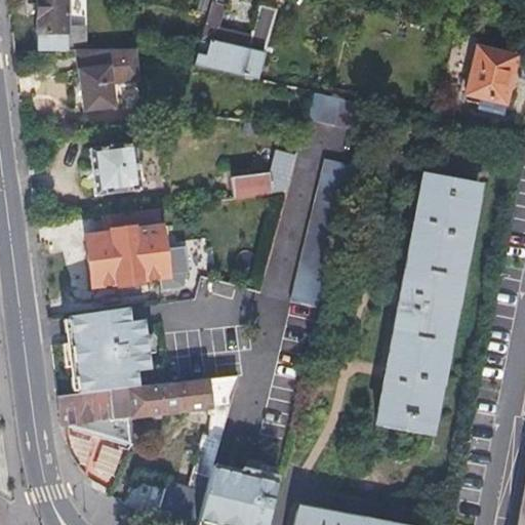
[(36,0),(37,51),(65,51),(65,39),(63,0),(36,0)]
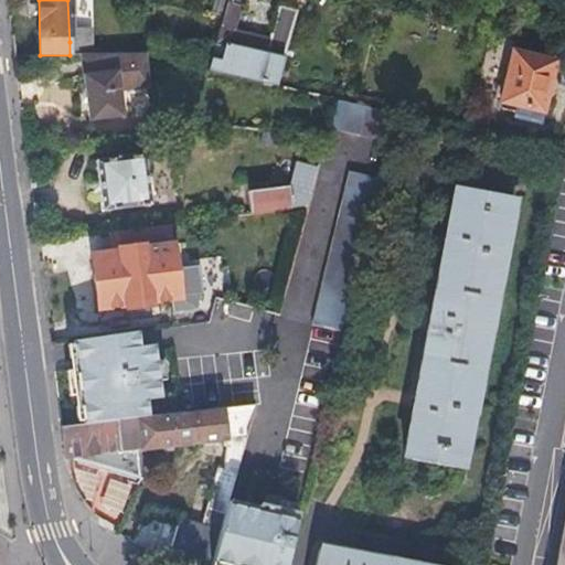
[(228,0),(211,72),(278,86),(300,11),(280,6),(269,40),(235,31),(243,0),(228,0)]
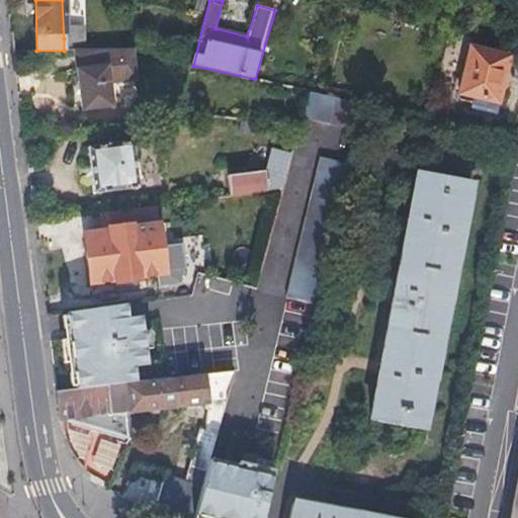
[(64,38),(64,51),(73,51),(82,51),(81,38),(64,38)]
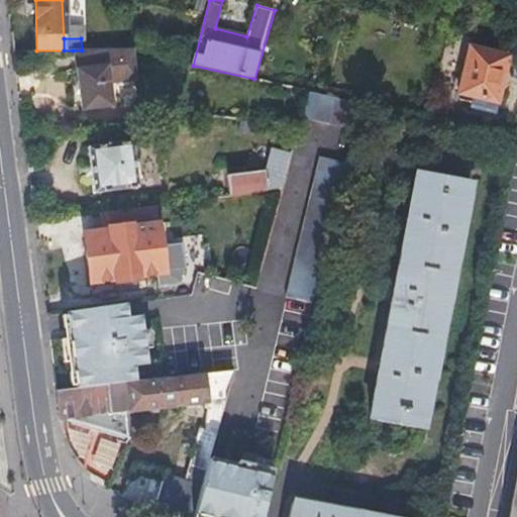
[(475,97),(498,102),(510,48),(471,40),(457,93),(475,97)]
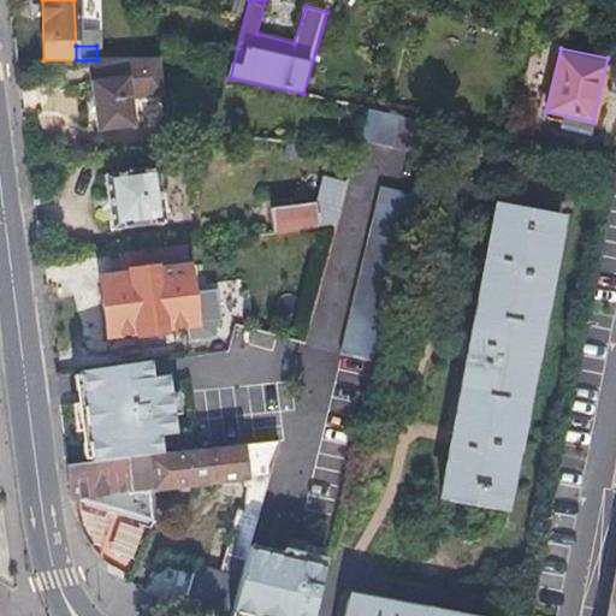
[(98,60),(87,60),(98,132),(132,128),(125,76),(157,75),(155,60),(98,60)]
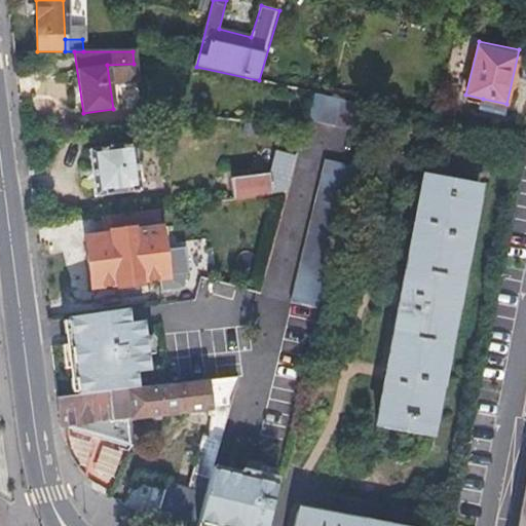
[(325,94),(314,91),(307,119),(361,130),(367,104),(325,94)]
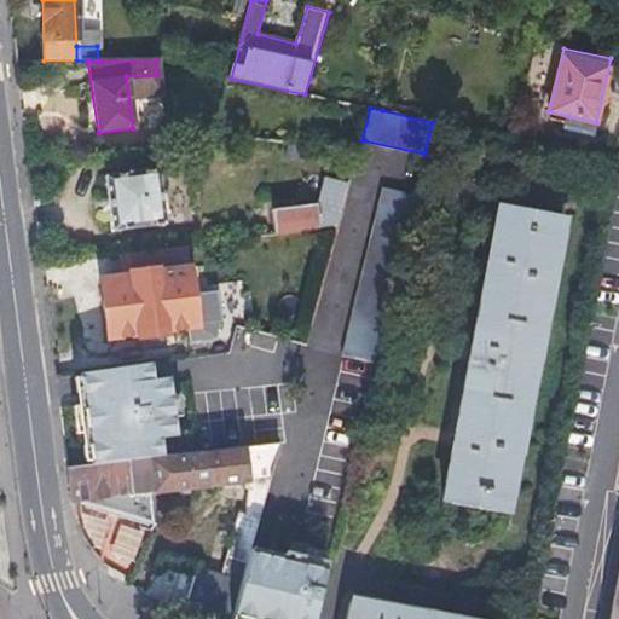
[(594,134),(596,122),(568,116),(566,127),(594,134)]
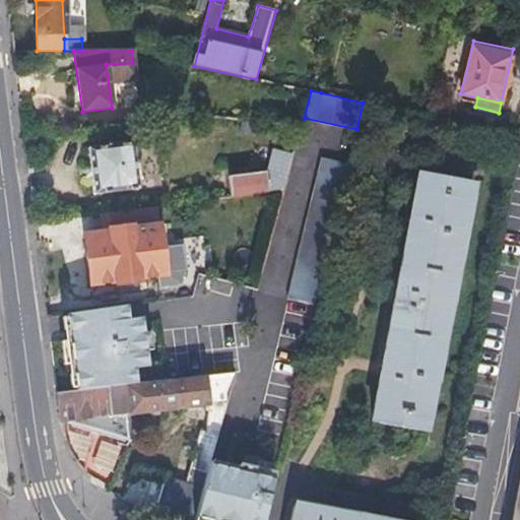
[(88,149),(93,196),(137,190),(131,144),(88,149)]
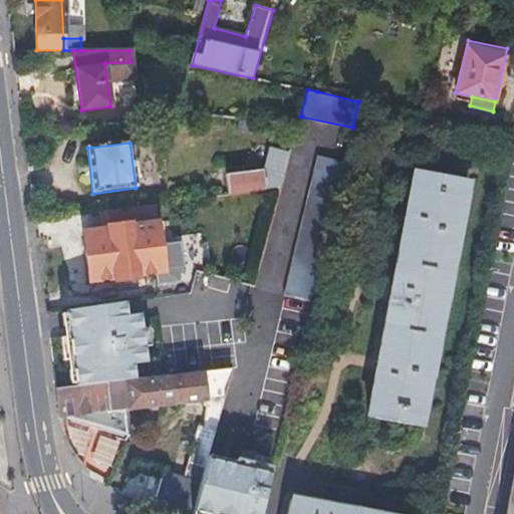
[(312,300),(344,161),(316,155),(284,293),(312,300)]
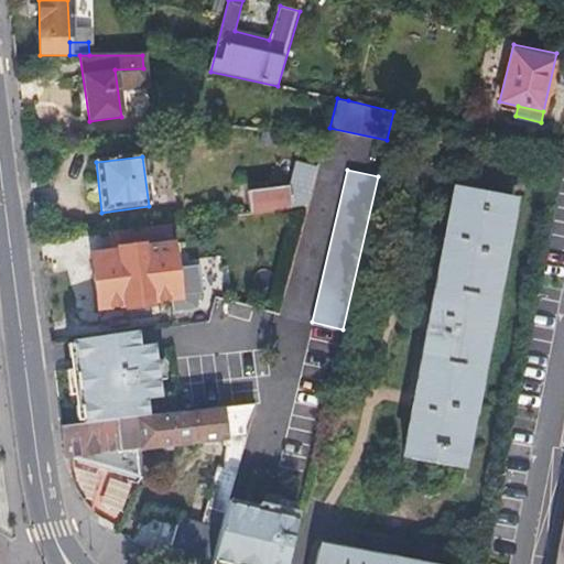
[(275,194),(279,209),(308,205),(313,187),(275,194)]
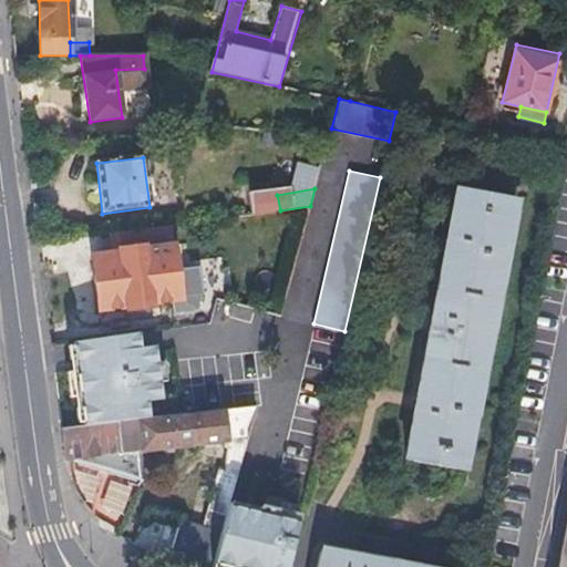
[(465,471),(517,200),(460,189),(408,460),(465,471)]
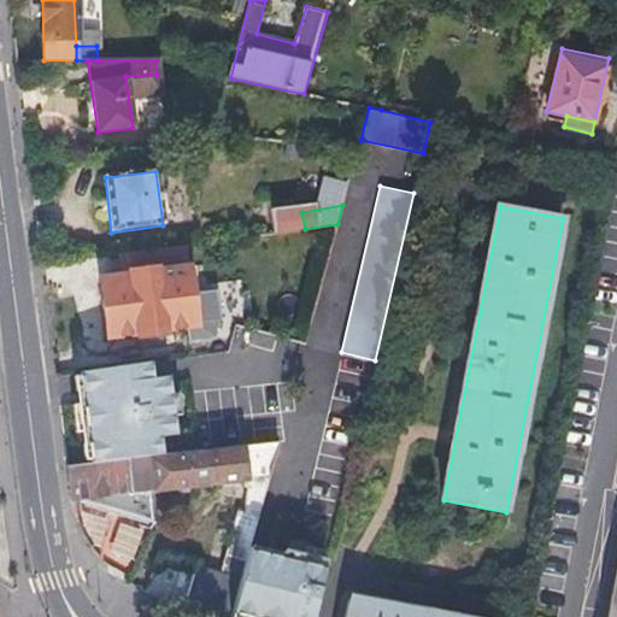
[(183,245),(119,253),(123,278),(99,281),(106,339),(194,328),(183,245)]
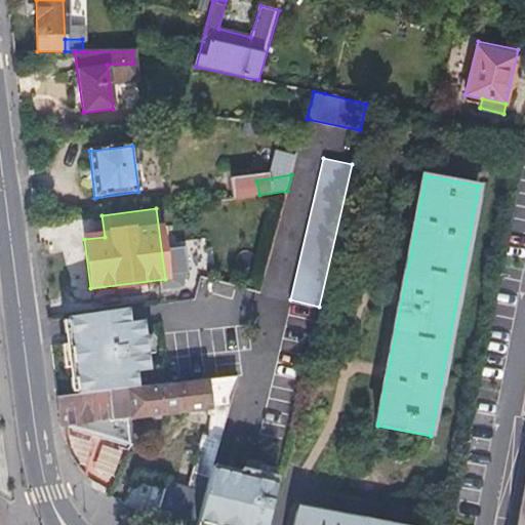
[(76,369),(78,395),(125,389),(138,388),(135,371),(150,369),(144,327),(130,329),(128,311),(69,320),(72,342),(68,342),(72,370),(76,369)]
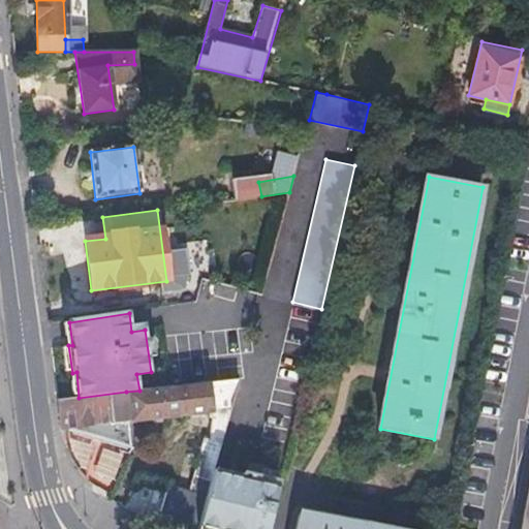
[(139,391),(126,392),(129,422),(211,413),(208,440),(203,440),(188,493),(141,479),(127,509),(162,528),(197,528),(198,527),(214,470),(240,378),(139,391)]
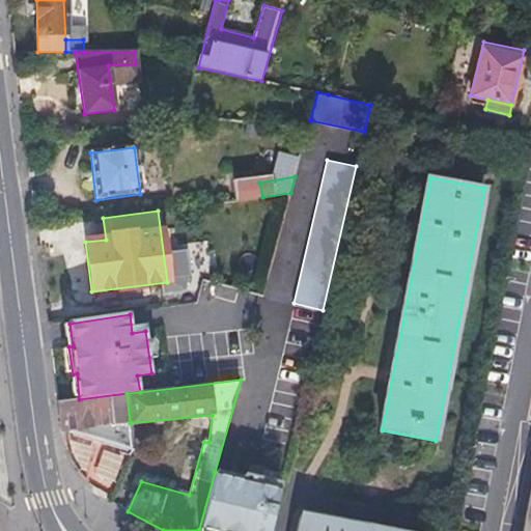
[(130,423),(127,393),(79,399),(57,401),(61,430),(133,450),(130,423)]
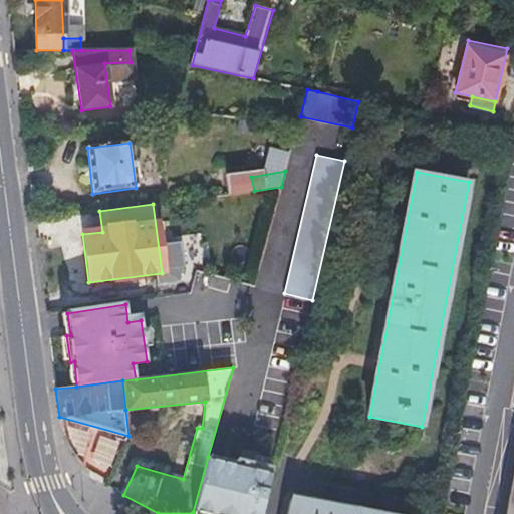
[(105,471),(111,443),(97,439),(91,467),(105,471)]
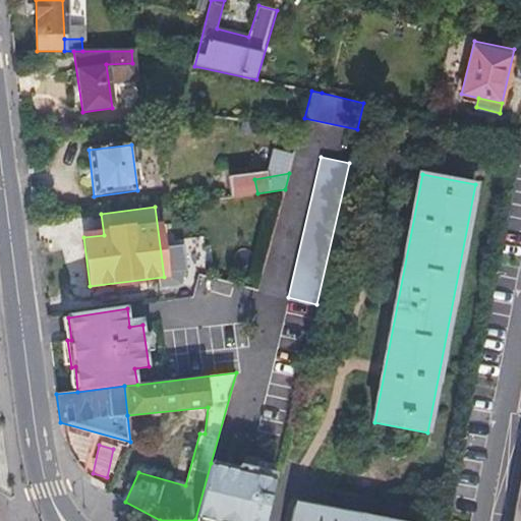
[(265,520),(277,471),(241,464),(240,471),(211,463),(195,519),(205,520),(265,520)]
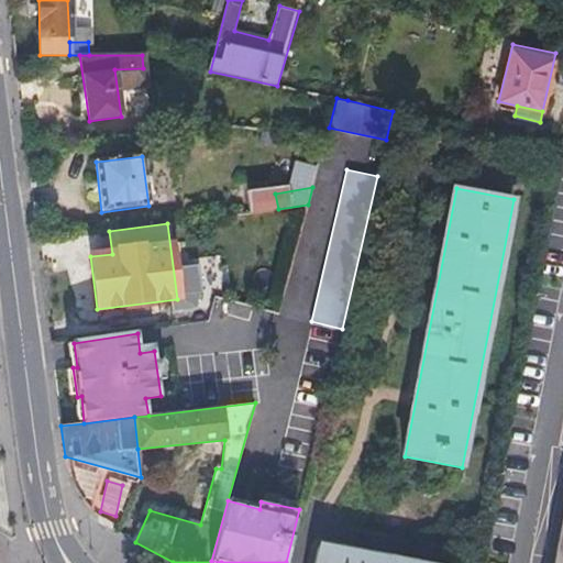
[(409,562),(320,547),(316,562),(409,562)]
